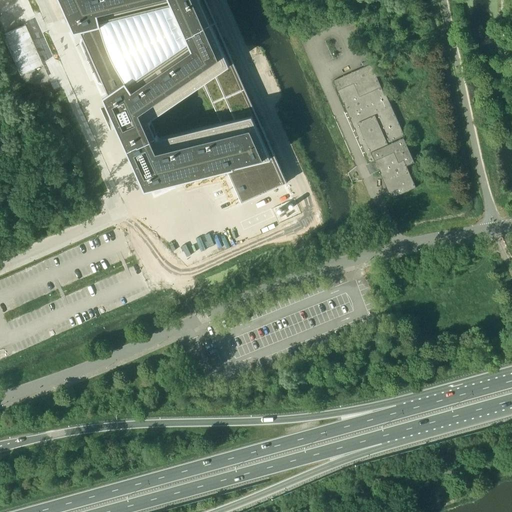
[(64,0),(74,21),(78,19),(84,32),(81,42),(91,65),(99,83),(108,87),(114,101),(110,103),(146,183),(150,182),(152,186),(155,185),(157,188),(162,185),(164,188),(192,181),(193,182),(227,174),(242,208),(290,187),(206,0),(64,0)]
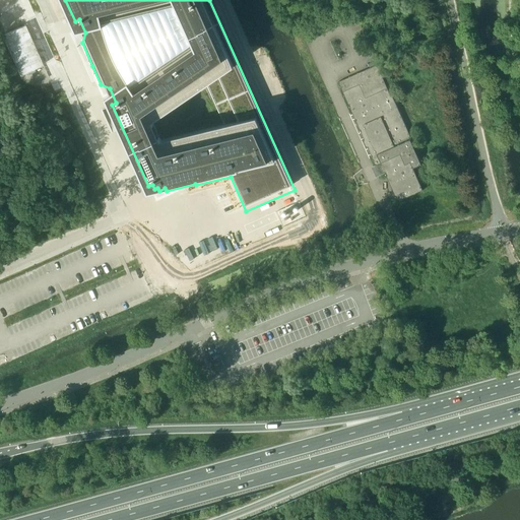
[(33,22),(9,31),(26,72),(49,63),(33,22)]
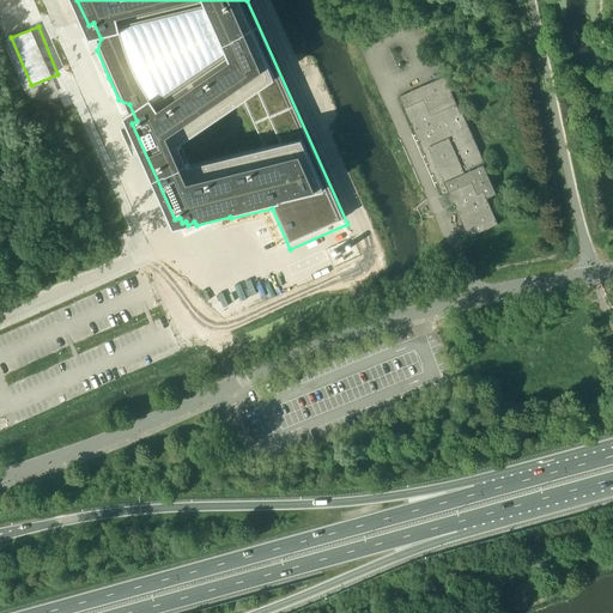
[(449,192),(457,211),(487,198),(497,194),(484,167),(486,165),(463,117),(444,77),(399,97),(429,164),(428,165),(431,175),(434,174),(442,195),(449,192)]
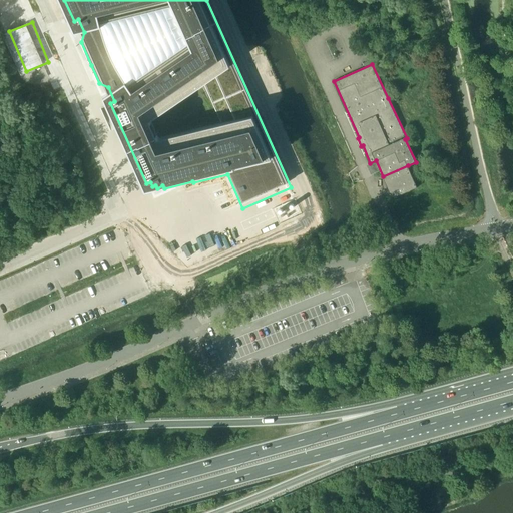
[(417,190),(408,165),(383,176),(392,201),(417,190)]
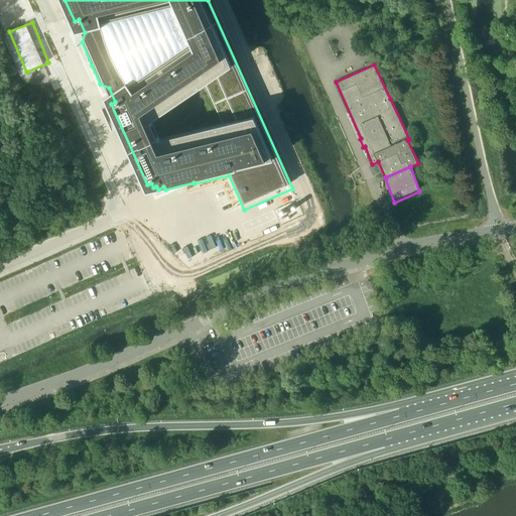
[(128,239),(134,251),(145,245),(140,233),(128,239)]
